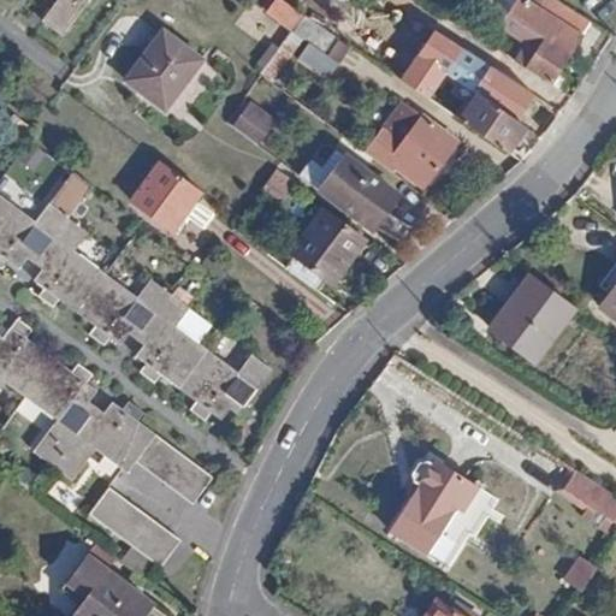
[(53,0),(59,4),(46,24),(61,36),(87,0),(53,0)]
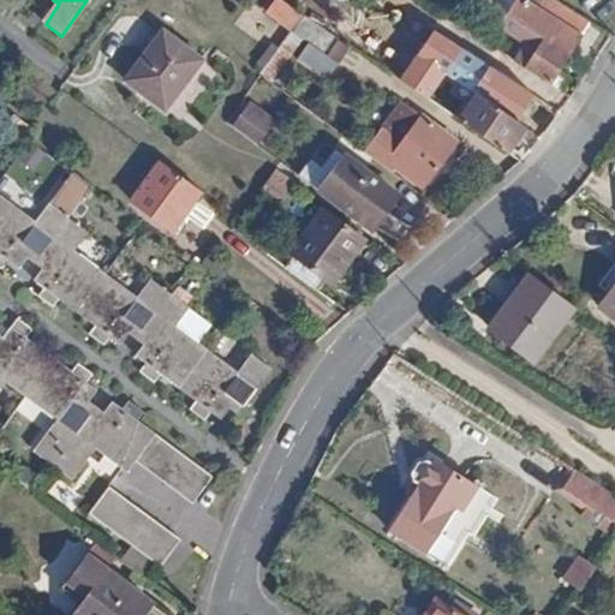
[(553,0),(515,0),(507,15),(568,53),(587,23),(553,0)]
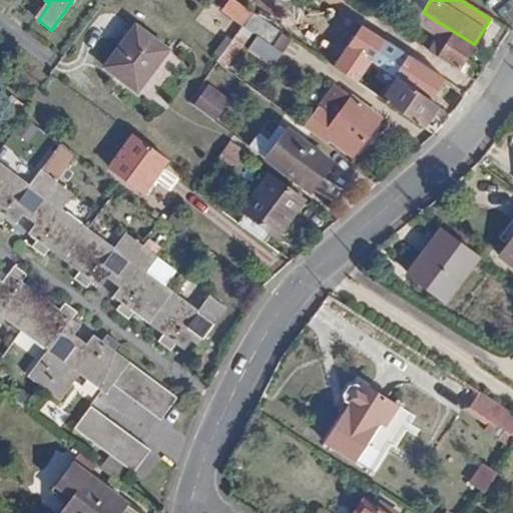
[(418,21),(439,36),(429,51),(466,75),(472,65),(464,60),(474,44),(423,12),(418,21)]
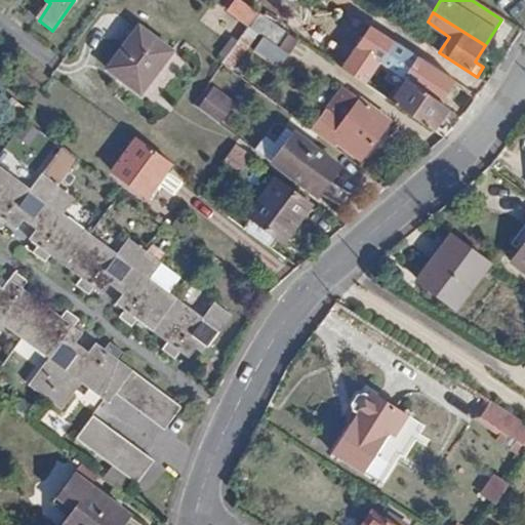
[(248,27),(279,47),(288,33),(258,13),(248,27)]
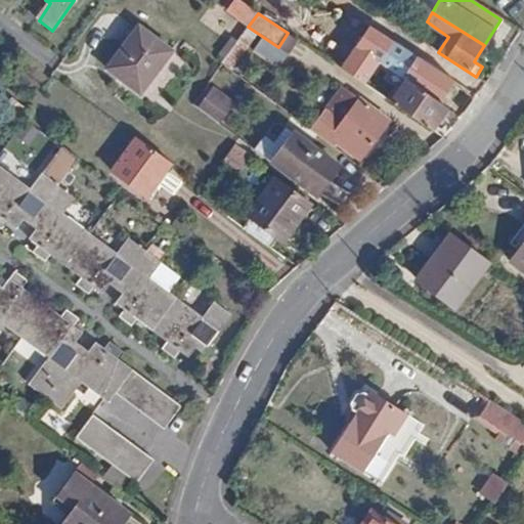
[(415,68),(407,80),(434,97),(442,85),(415,68)]
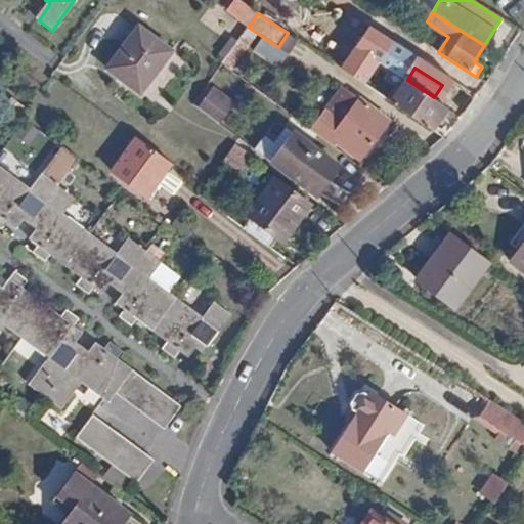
[(150,81),(182,103),(189,93),(158,70),(150,81)]
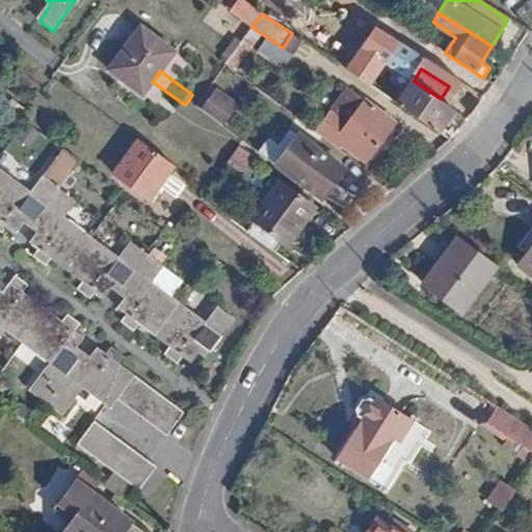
[(393,72),(380,91),(394,100),(400,90),(405,94),(411,83),(393,72)]
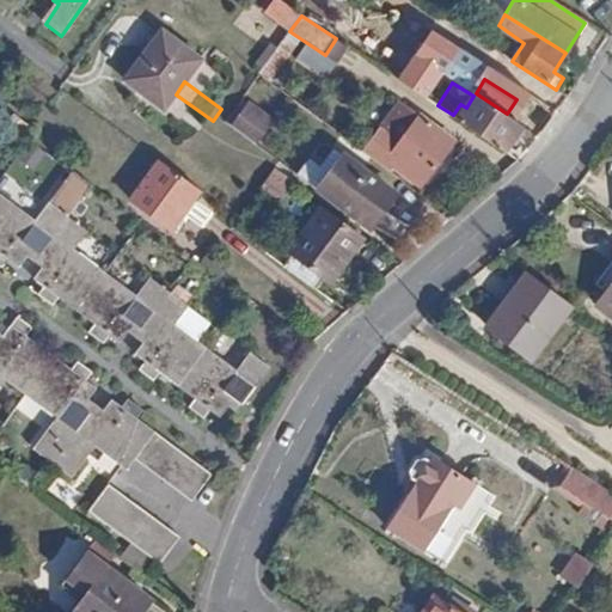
[(460,104),(453,115),(507,151),(524,124),(507,114),(476,93),(473,96),(466,108),(460,104)]
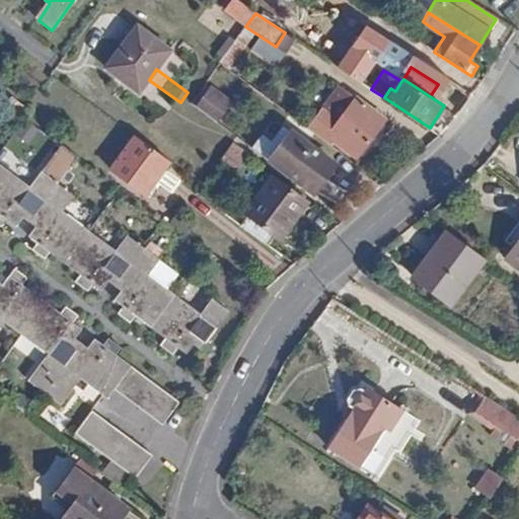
[(213,84),(197,106),(222,125),(238,102),(213,84)]
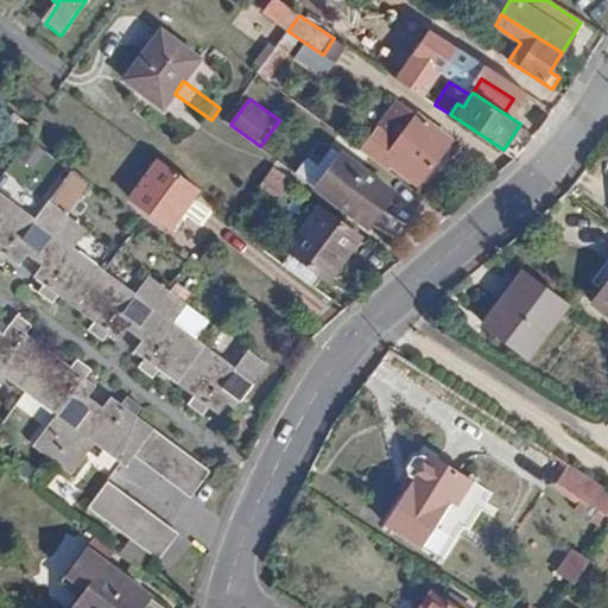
[(401,105),(391,119),(404,130),(416,115),(401,105)]
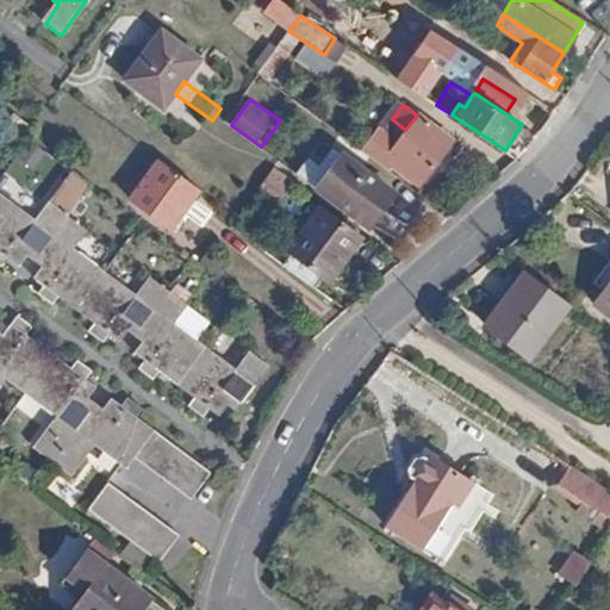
[(360,149),(367,154),(386,169),(391,162),(418,184),(452,139),(418,113),(417,116),(405,130),(396,143),(375,129),(360,149)]
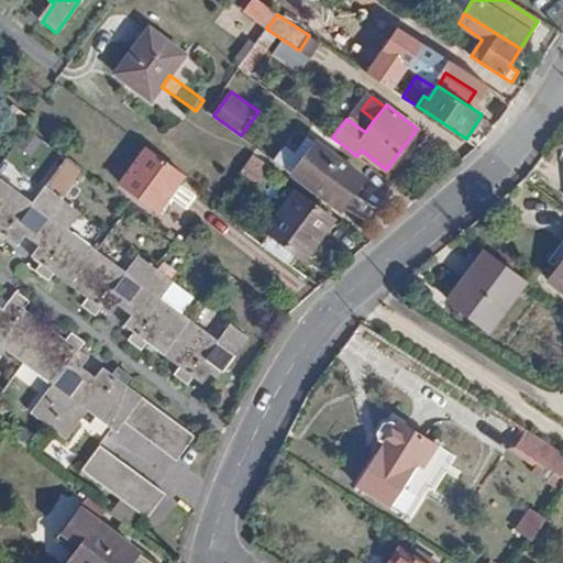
[(300,138),(328,157),(339,142),(332,138),(311,122),(300,138)]
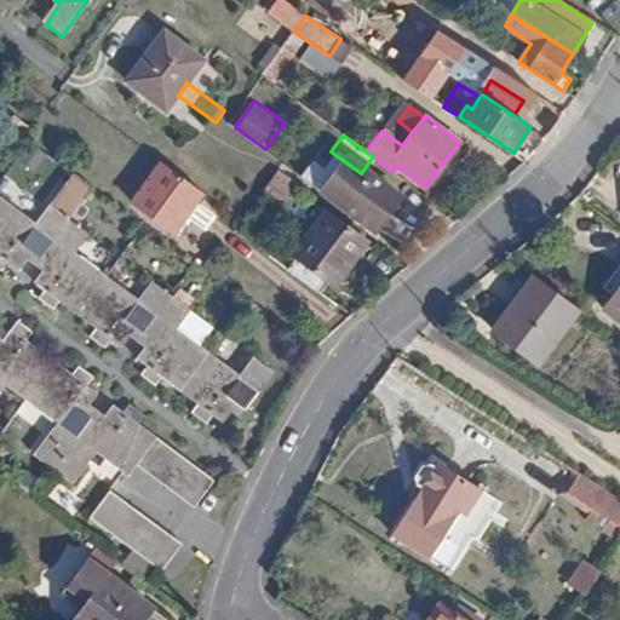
[(162,164),(136,200),(177,229),(204,194),(162,164)]
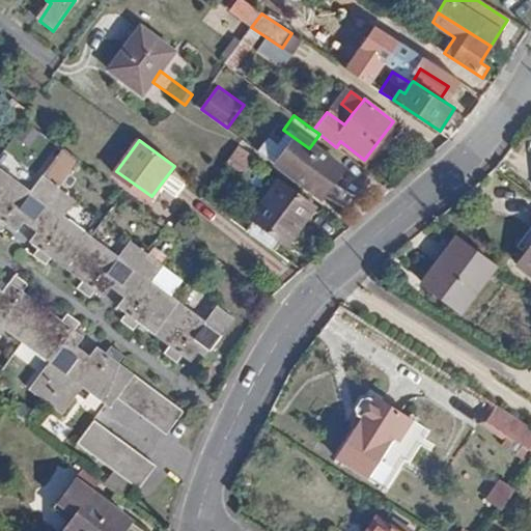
[(236,144),(215,174),(232,186),(253,156),(236,144)]
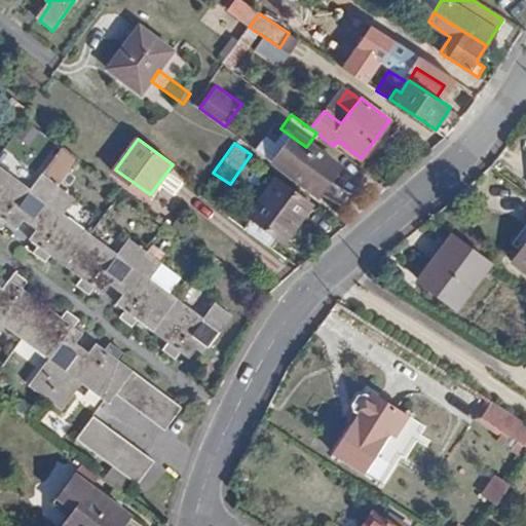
[(0,220),(10,227),(24,208),(40,220),(27,239),(36,248),(32,254),(43,262),(48,256),(80,279),(76,286),(87,295),(92,288),(102,294),(115,274),(129,286),(116,306),(126,313),(122,320),(135,329),(140,323),(170,345),(165,351),(179,361),(183,354),(192,361),(203,344),(211,349),(234,316),(218,304),(207,321),(149,278),(160,261),(132,239),(119,257),(59,212),(71,195),(58,185),(76,158),(58,144),(26,188),(0,167),(0,220)]
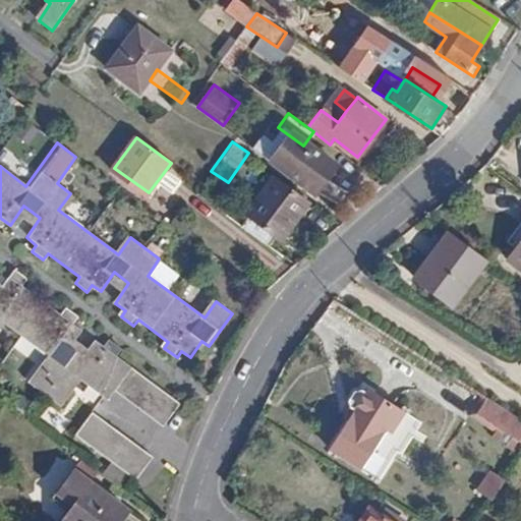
[(295,156),(285,172),(314,194),(335,164),(310,145),(300,159),(295,156)]
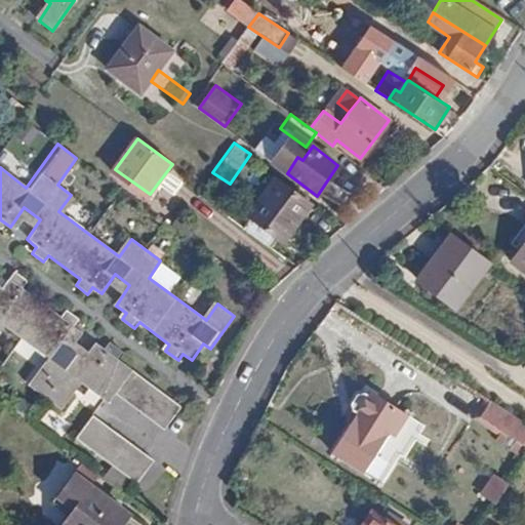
[(275,179),(250,215),(279,235),(293,214),(298,218),(309,203),(275,179)]
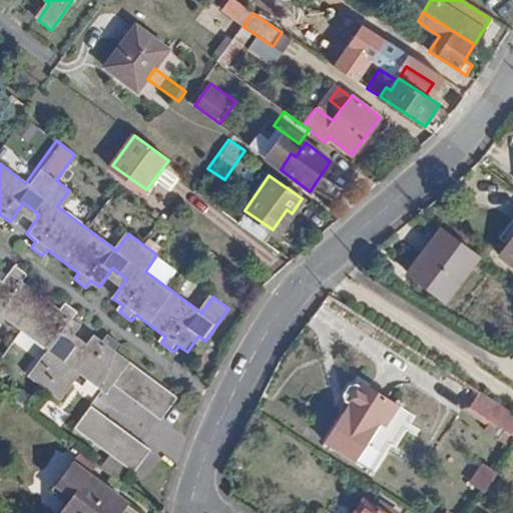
[(287,209),(273,229),(279,233),(292,213),(287,209)]
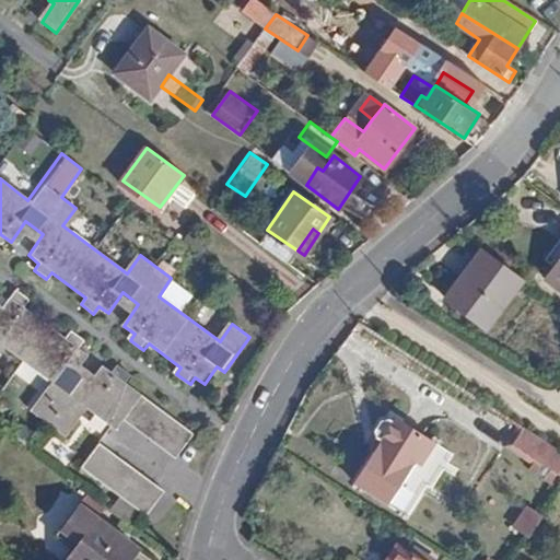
[(258,242),(289,264),(298,251),(267,230),(258,242)]
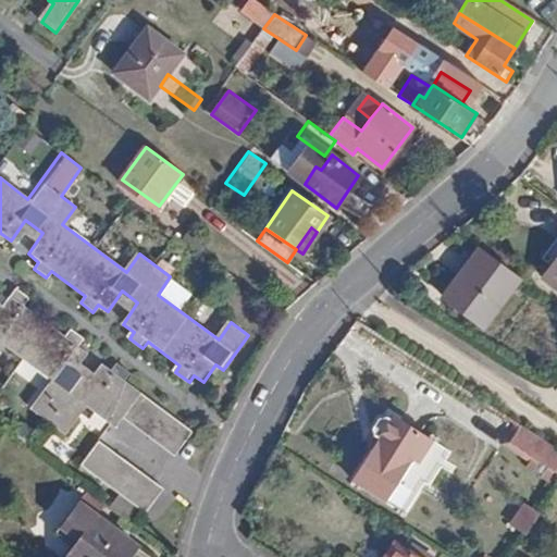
[(470,259),(442,297),(481,327),(510,289),(470,259)]
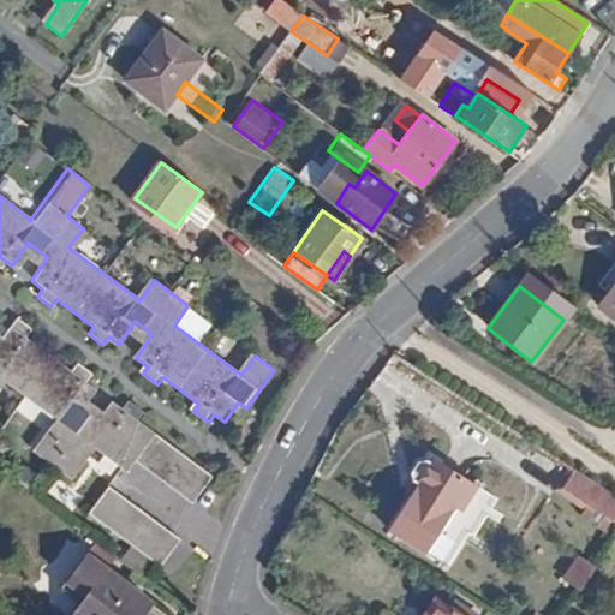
[(614,290),(601,309),(614,318),(614,290)]
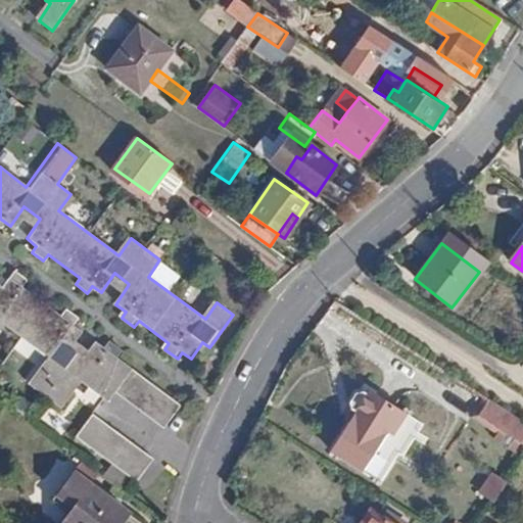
[(0,323),(51,361),(34,386),(67,411),(86,386),(111,405),(117,396),(168,432),(185,409),(100,346),(87,364),(69,350),(82,333),(10,281),(0,293),(0,323)]
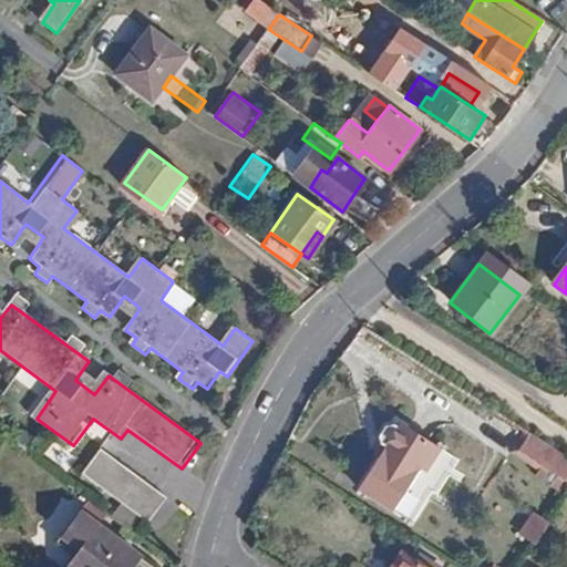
[(379,439),(381,445),(385,447),(421,470),(425,473),(440,451),(397,422),(393,426),(384,428),(379,439)]
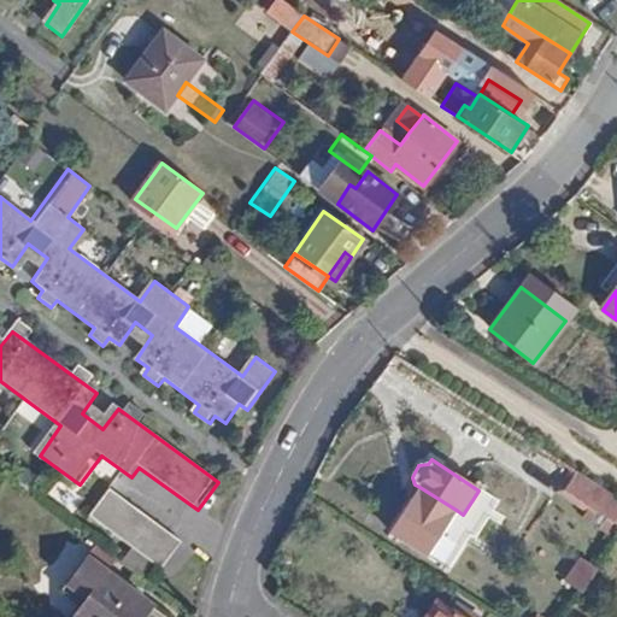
[(566,489),(616,521),(616,519),(616,495),(577,471),(566,489)]
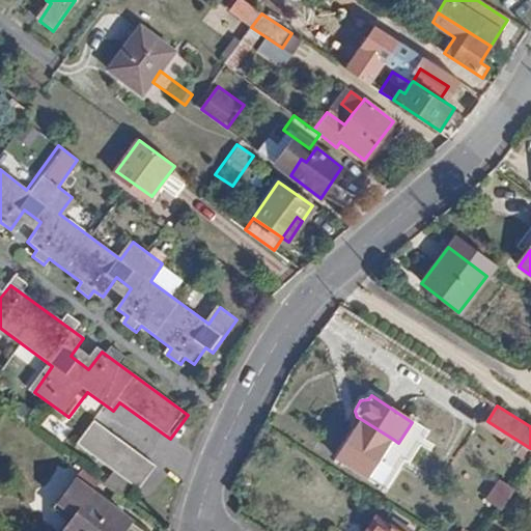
[(361,419),(336,459),(369,480),(394,440),(361,419)]
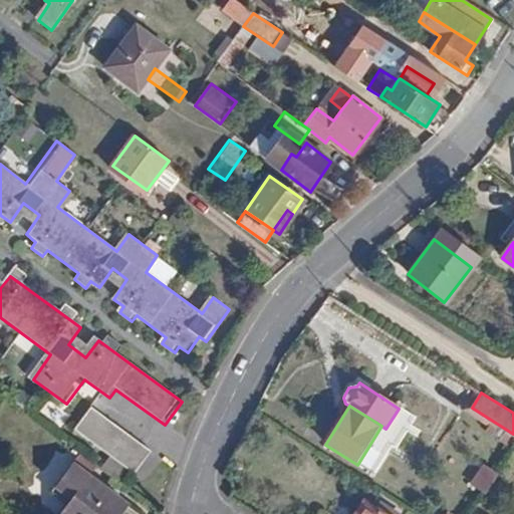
[(94,411),(78,433),(139,477),(155,454),(94,411)]
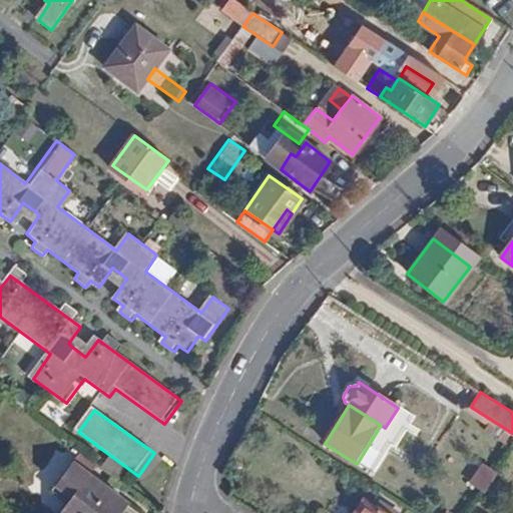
[(488,492),(501,471),(484,460),(471,482),(488,492)]
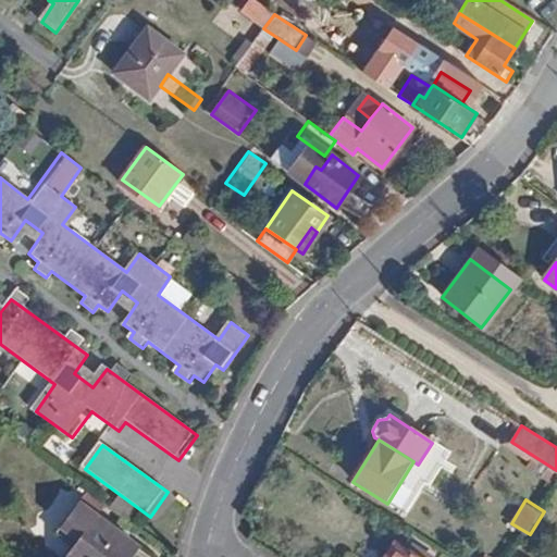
[(128,556),(136,547),(77,503),(54,532),(73,547),(64,556),(128,556)]
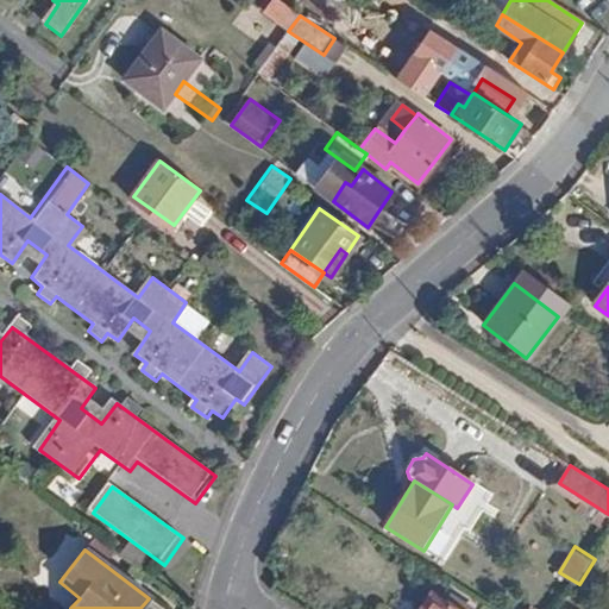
[(452,608),(432,595),(422,608),(452,608)]
